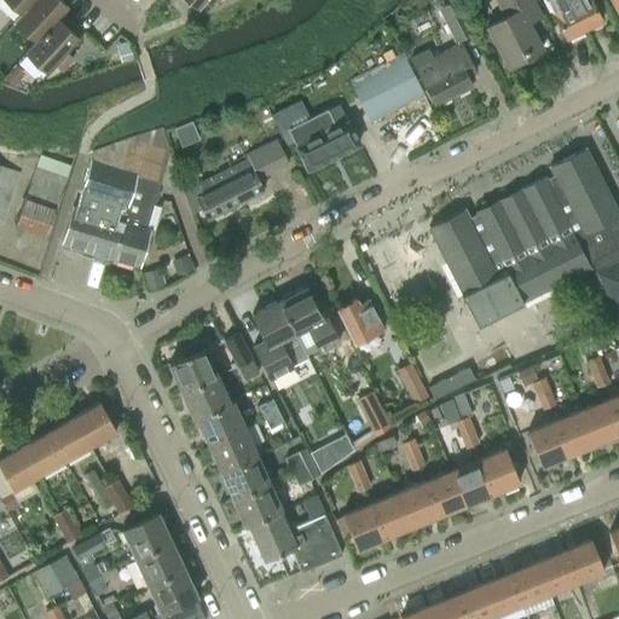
[(1,0),(18,15),(19,16),(34,0),(1,0)]
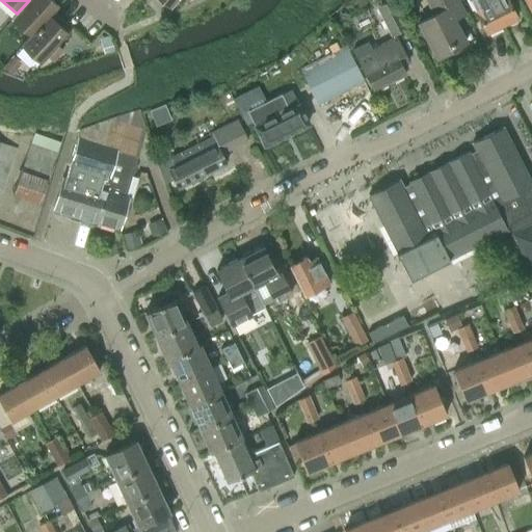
[(57,5),(51,0),(29,0),(17,14),(16,12),(10,19),(28,35),(29,36),(48,16),(50,17),(59,6),(57,5)]
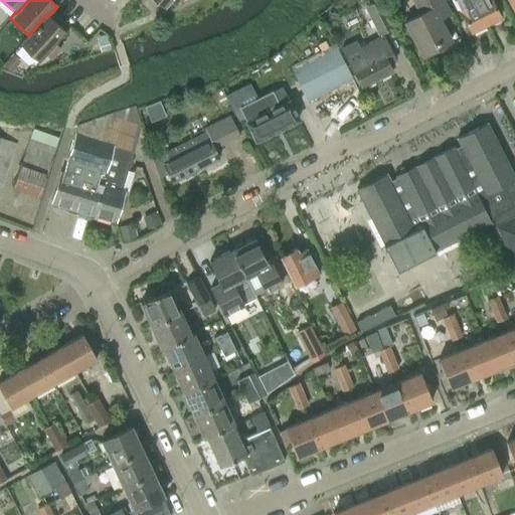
[(155,0),(165,9),(172,0),(177,0),(180,2),(181,0),(155,0)]
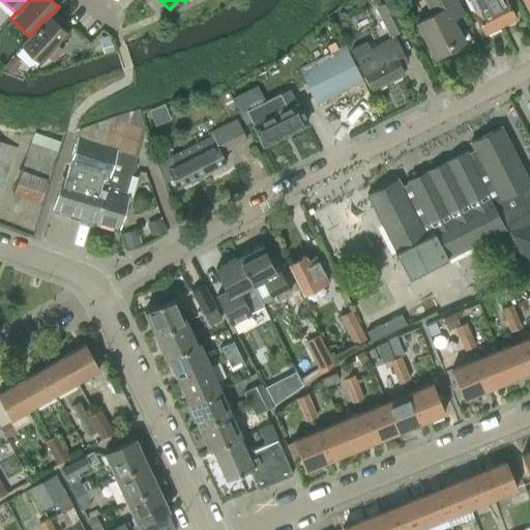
[(385,0),(374,6),(389,36),(406,27),(391,0),(385,0)]
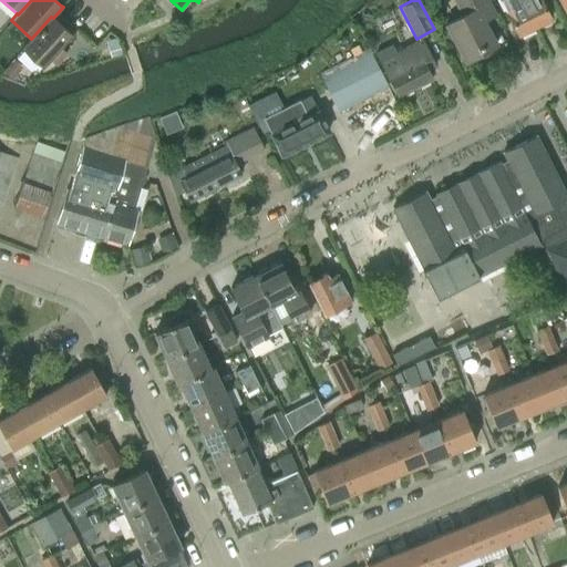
[(464,61),(496,44),(481,19),(493,12),(485,0),(453,0),(462,16),(444,24),(464,61)]
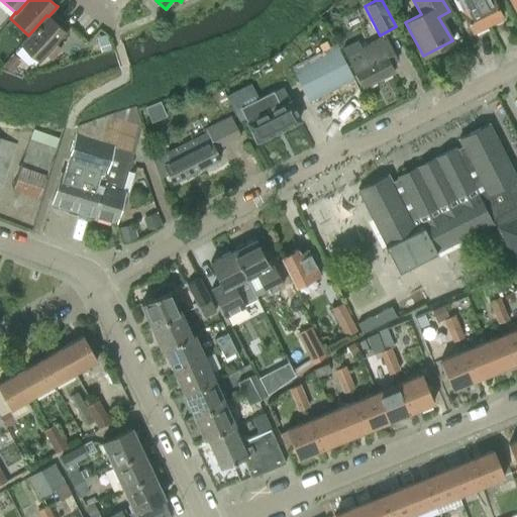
[(455,0),(473,33),(488,25),(475,1),(474,2),(473,0),(455,0)]
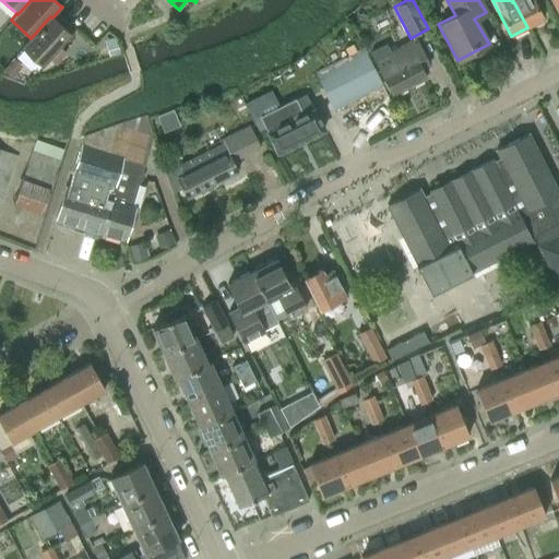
[(511,0),(512,2),(513,1),(527,27),(543,20),(532,0),(511,0)]
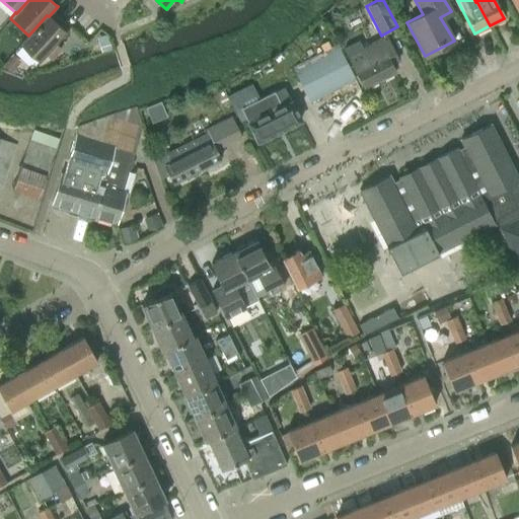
[(67,33),(49,16),(47,15),(28,35),(27,34),(19,44),(40,63),(47,55),(52,60),(60,51),(55,47),(67,33)]
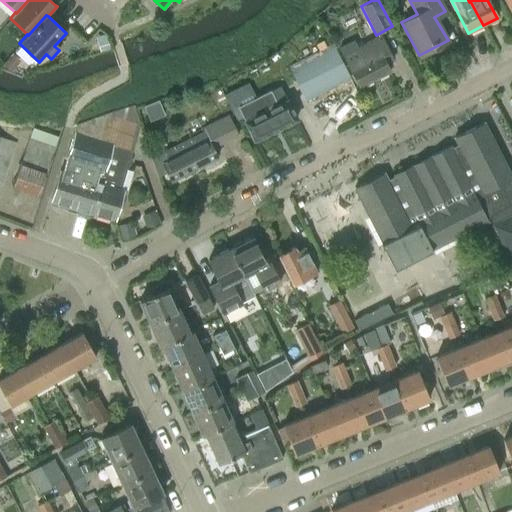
[(338,46),(343,55),(358,87),(389,71),(386,64),(393,61),(381,37),(355,49),(351,40),(338,46)]
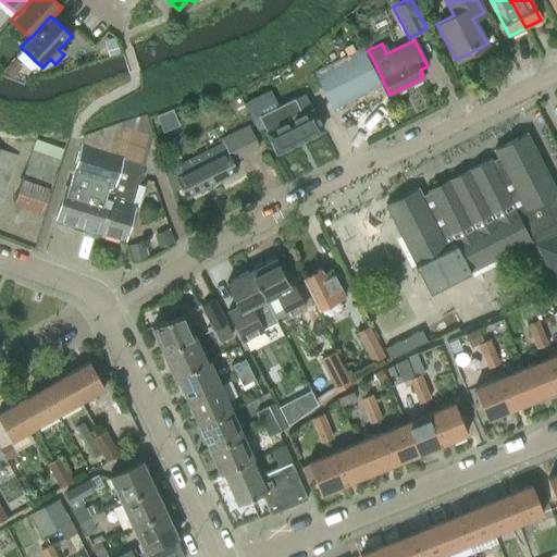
[(316,73),(334,110),(381,86),(361,50),(316,73)]
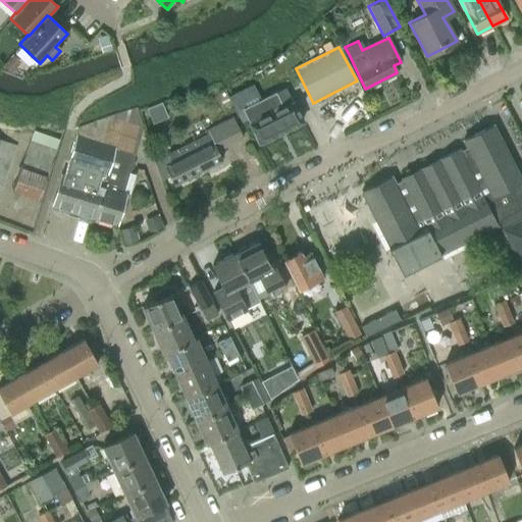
[(12,53),(2,65),(4,67),(10,72),(13,69),(20,60),(12,53)]
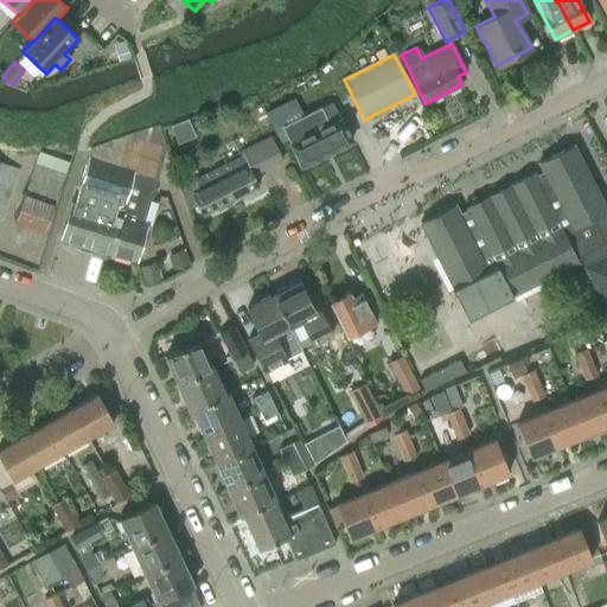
[(331,102),(282,126),(291,145),(292,145),(301,165),(339,146),(349,141),(338,121),(334,122),(340,120),(331,102)]
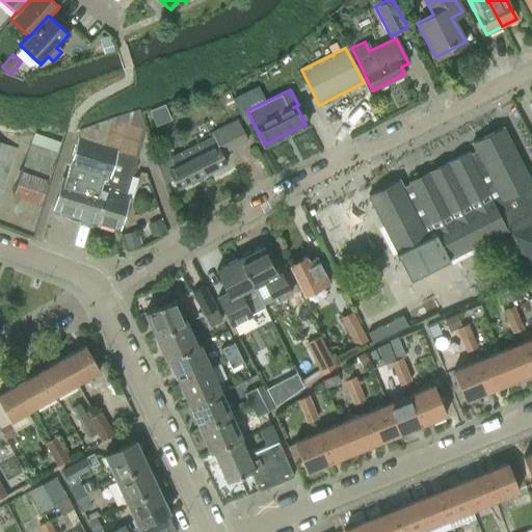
[(164,104),(149,110),(155,126),(170,118),(164,104)]
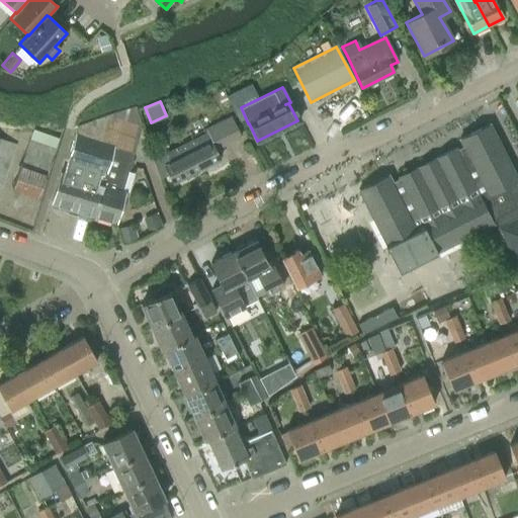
[(134,153),(142,124),(136,106),(121,110),(122,114),(102,183),(103,184),(94,216),(116,222),(124,191),(122,191),(134,153)]
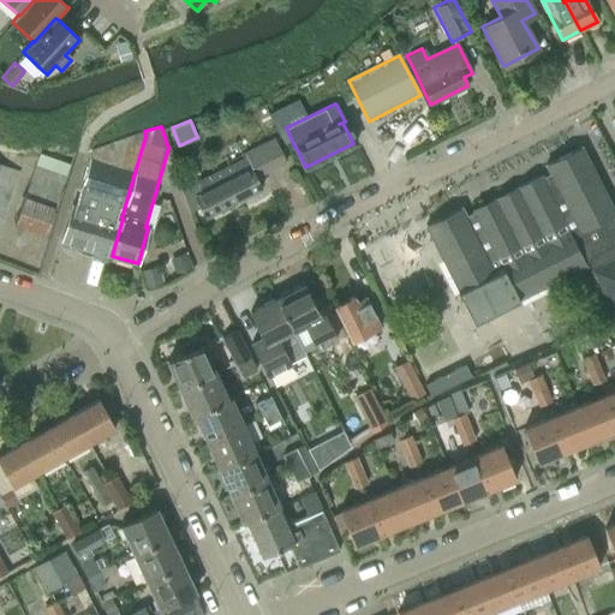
[(123,219),(121,218),(145,136),(144,131),(93,148),(89,160),(76,206),(72,204),(61,242),(112,256),(123,219)]
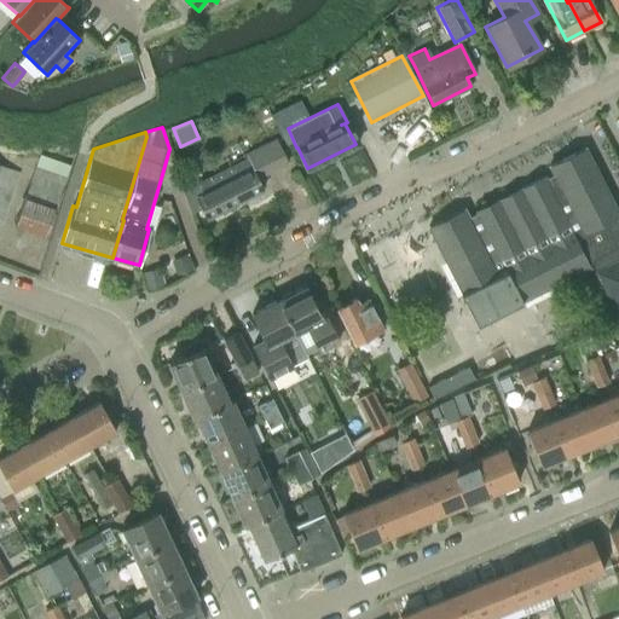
[(227,168),(183,191),(190,213),(200,208),(206,219),(253,196),(264,190),(258,178),(287,163),(276,140),(244,157),(246,158),(227,168)]
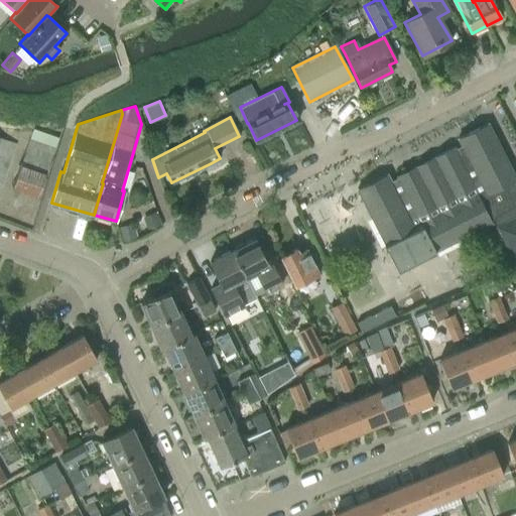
[(515,180),(513,175),(487,124),(457,139),(462,148),(454,152),(453,148),(396,176),(398,180),(390,184),(386,175),(357,189),(396,266),(432,248),(434,252),(491,224),(497,227),(514,260),(515,259),(515,180)]
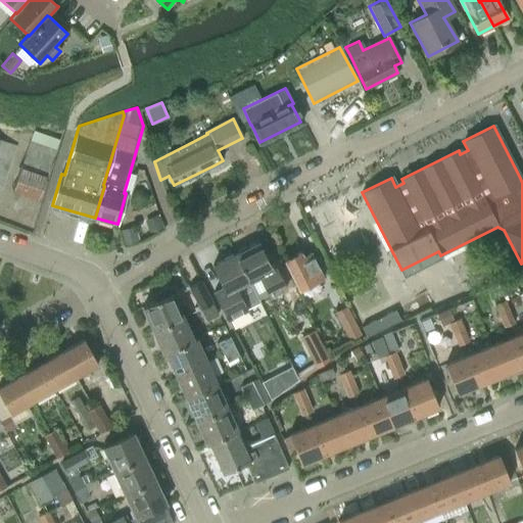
[(29,144),(13,189),(38,197),(57,142),(33,133),(29,144)]
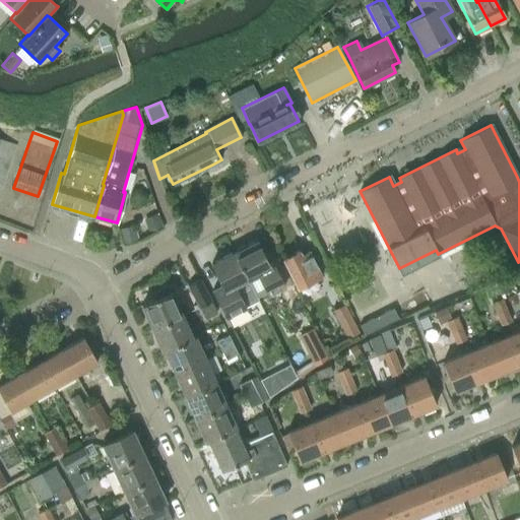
[(15,146),(0,140),(0,184),(2,185),(15,146)]
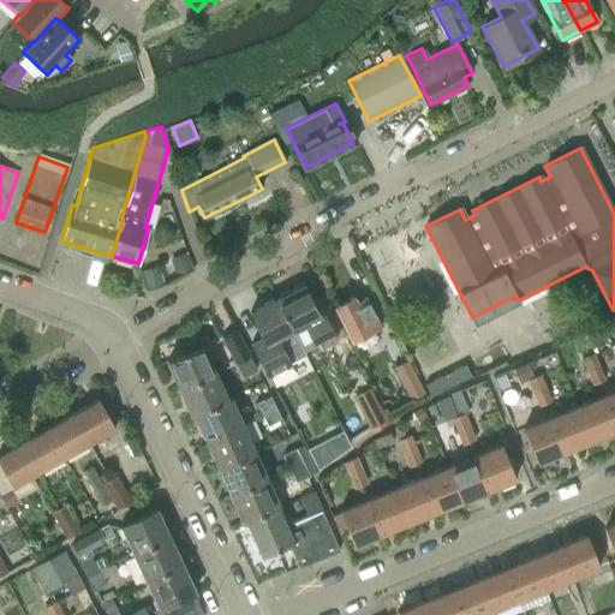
[(184,251),(163,261),(169,274),(190,264),(184,251)]
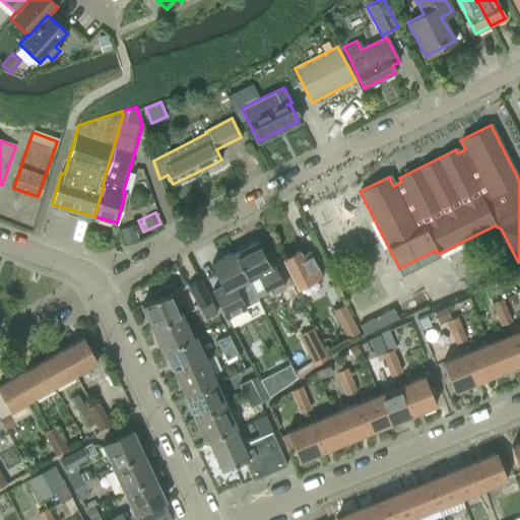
[(134,224),(120,229),(123,243),(137,240),(134,224)]
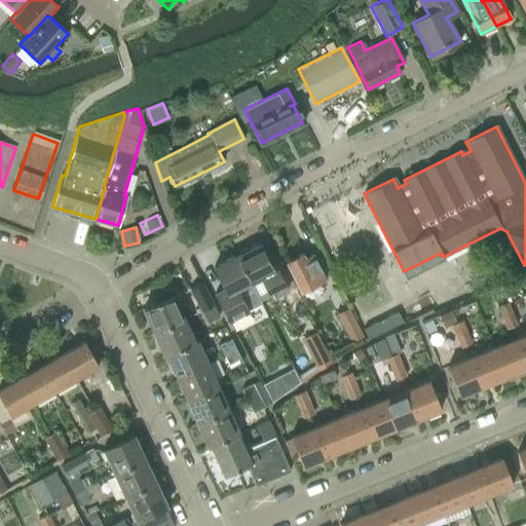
[(260,245),(237,255),(251,283),(260,300),(268,295),(270,299),(289,290),(276,266),(272,269),(260,245)]
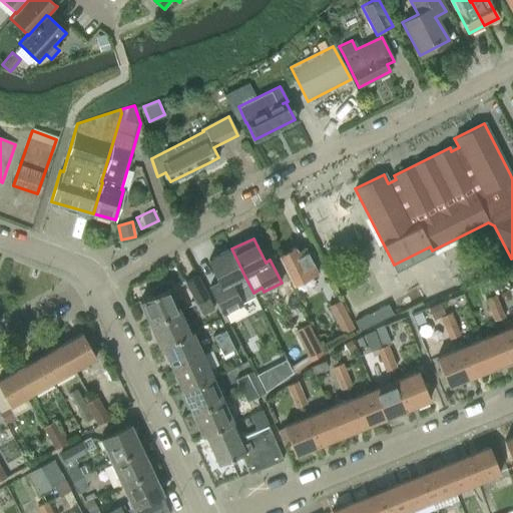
[(231,248),(208,261),(219,282),(209,287),(221,311),(239,302),(254,295),(244,276),(231,248)]
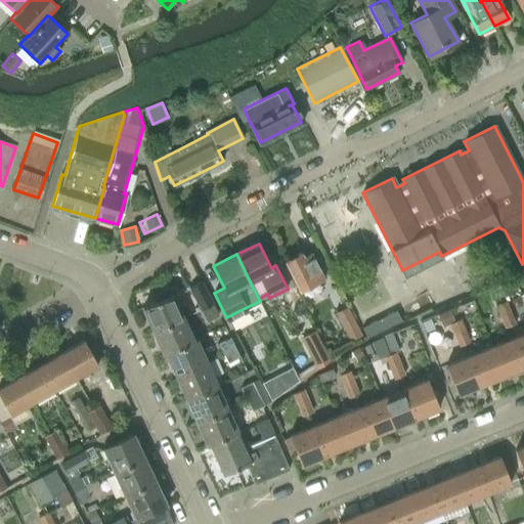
[(285,262),(300,292),(324,279),(311,254),(303,258),(301,254),(285,262)]
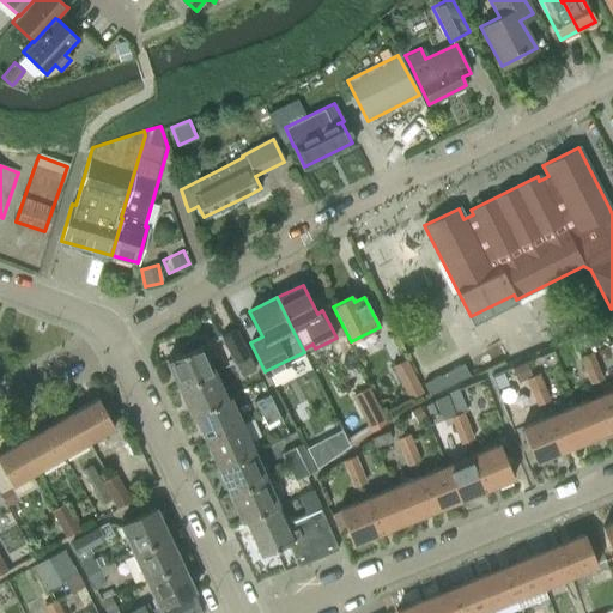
[(235,363),(248,356),(235,329),(222,337),(235,363)]
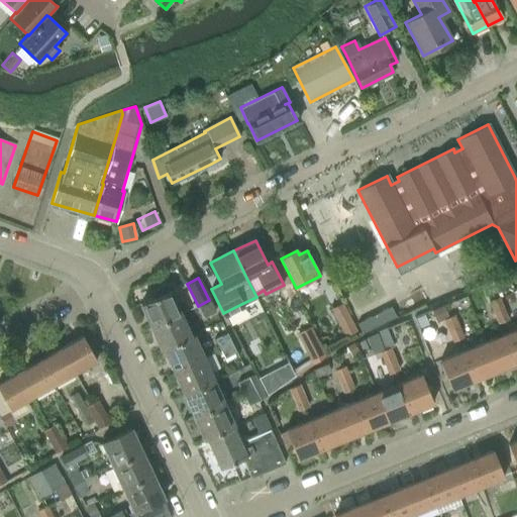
[(171,291),(141,303),(151,326),(180,314),(188,311),(183,299),(176,302),(171,291)]
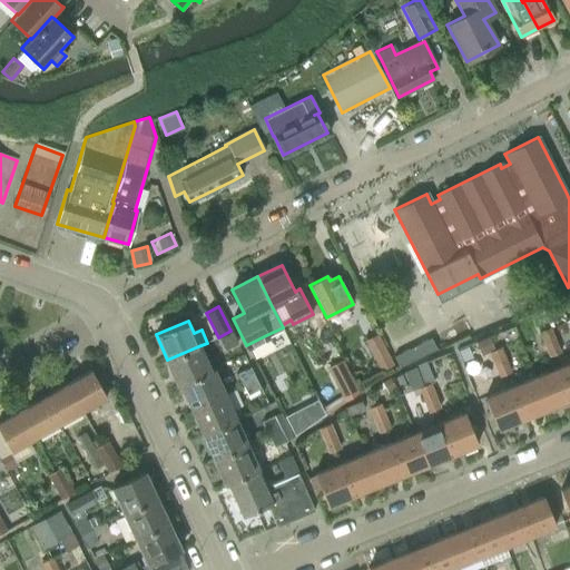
[(539,331),(543,344),(557,338),(551,326),(539,331)]
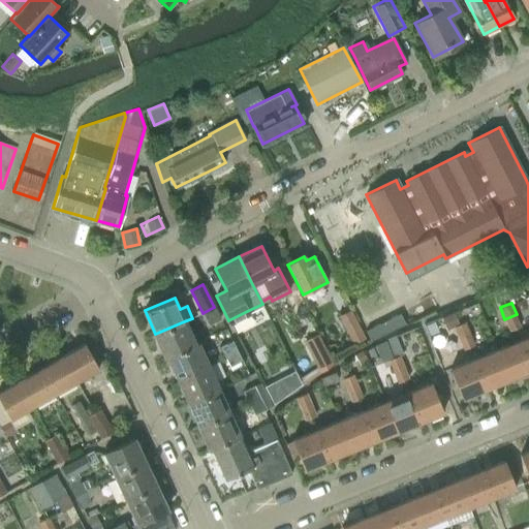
[(220,318),(214,307),(203,313),(208,324),(220,318)]
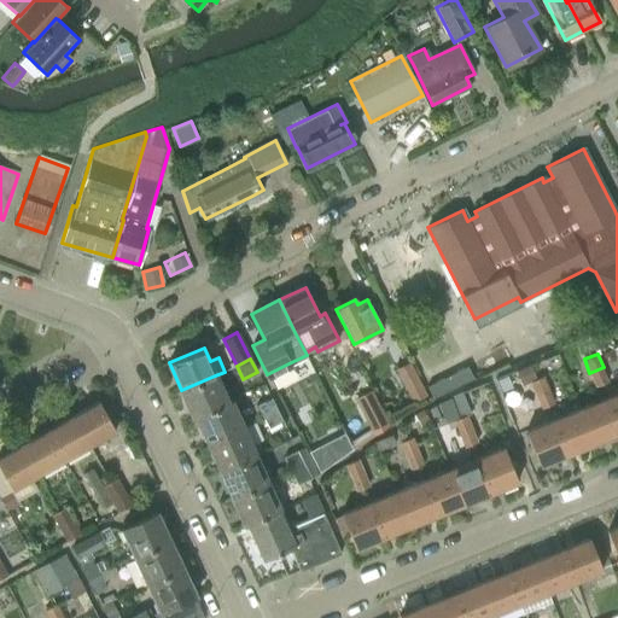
[(409,361),(396,367),(413,401),(426,394),(409,361)]
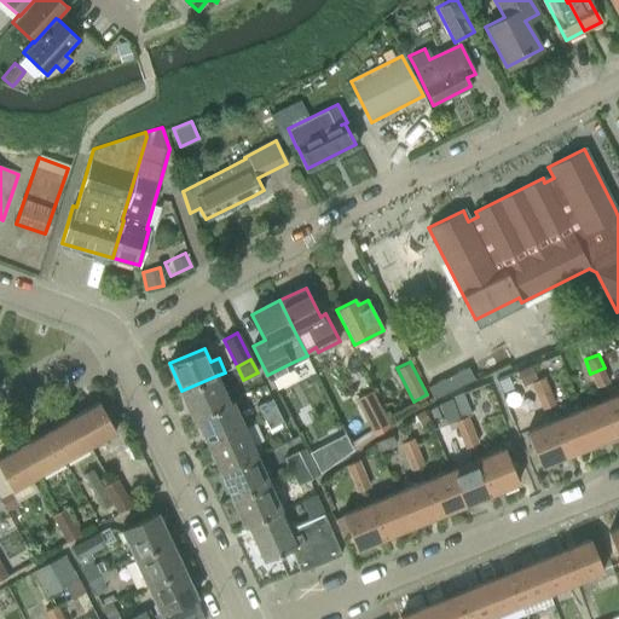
[(590,374),(596,387),(609,382),(605,368),(590,374)]
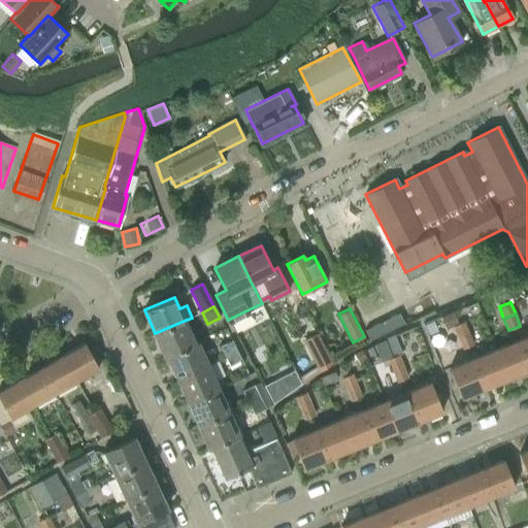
[(365,329),(370,339),(391,329),(386,318),(365,329)]
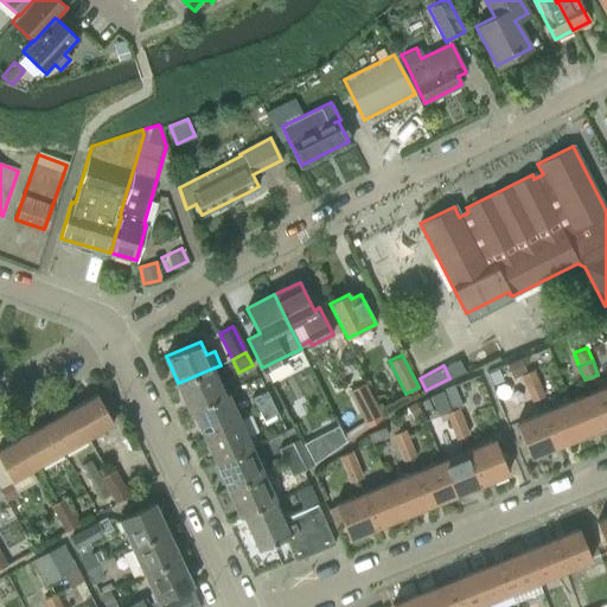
[(190,410),(193,409),(223,395),(211,369),(178,383),(190,410)]
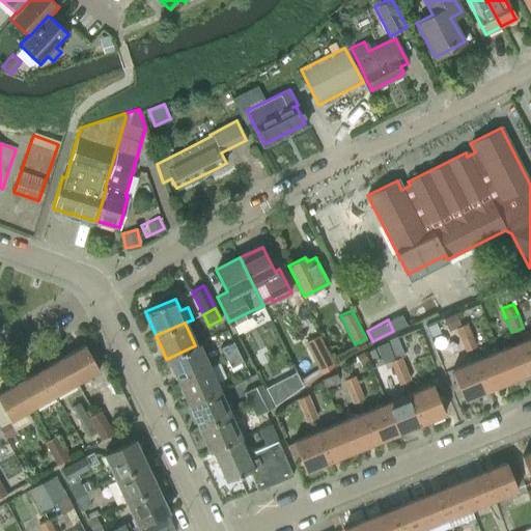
[(455,328),(460,339),(472,334),(467,323),(455,328)]
